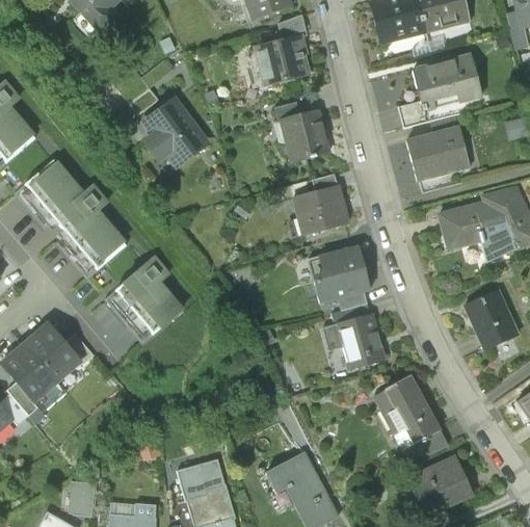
[(69,0),(100,33),(118,17),(109,7),(117,0),(69,0)]
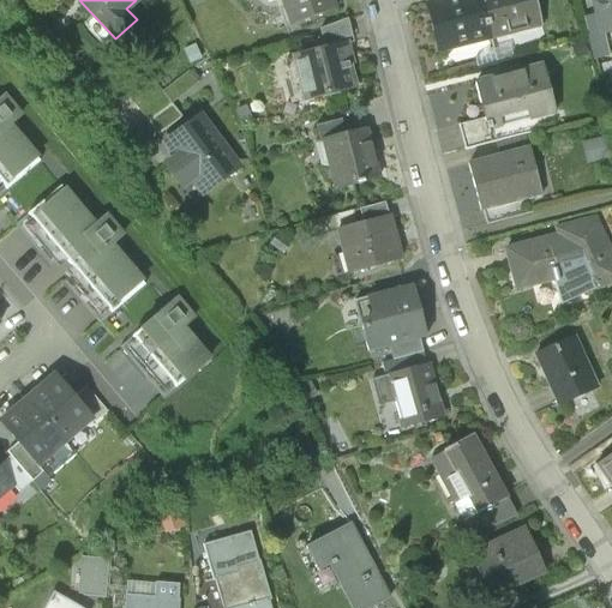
[(282,0),(289,22),(336,5),(334,0),(282,0)]
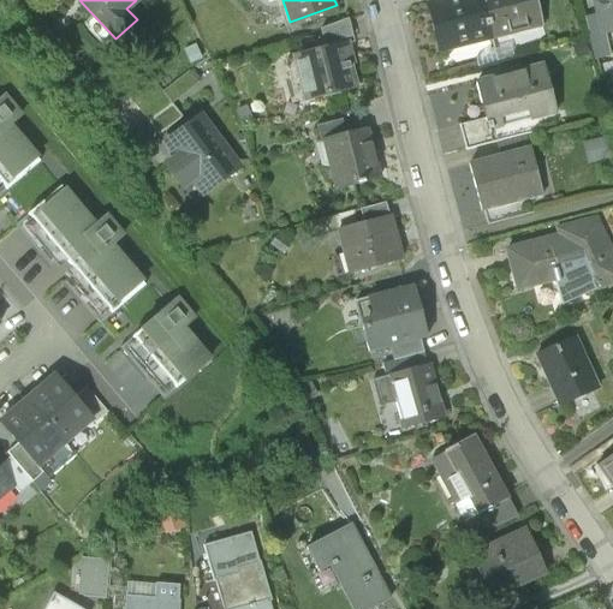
[(444,47),(493,34),(483,0),(430,0),(444,47)]
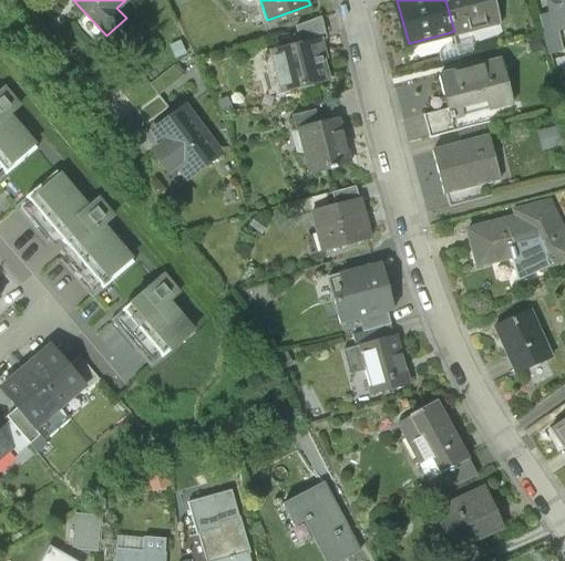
[(445,0),(454,31),(500,19),(494,0),(445,0)]
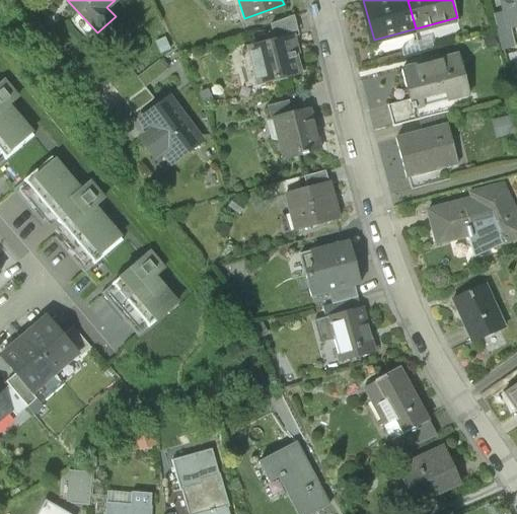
[(505,0),(507,8),(511,25),(516,24),(516,0),(505,0)]
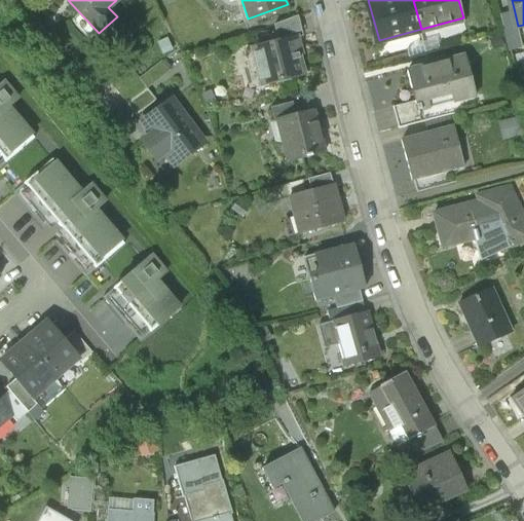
[(291,15),(288,4),(248,19),(252,29),(273,22),(291,15)]
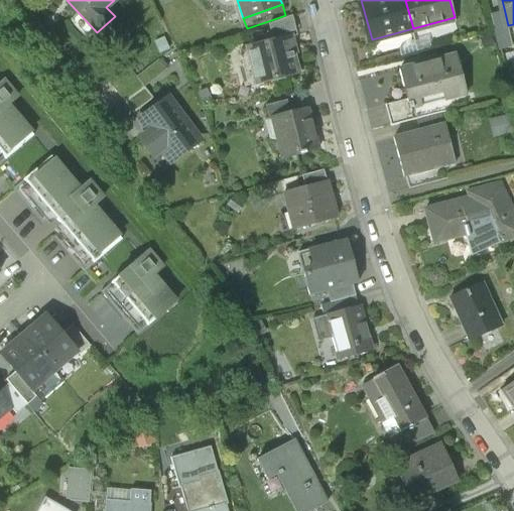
[(513,43),(508,25),(504,8),(492,11),(501,46),(513,43)]
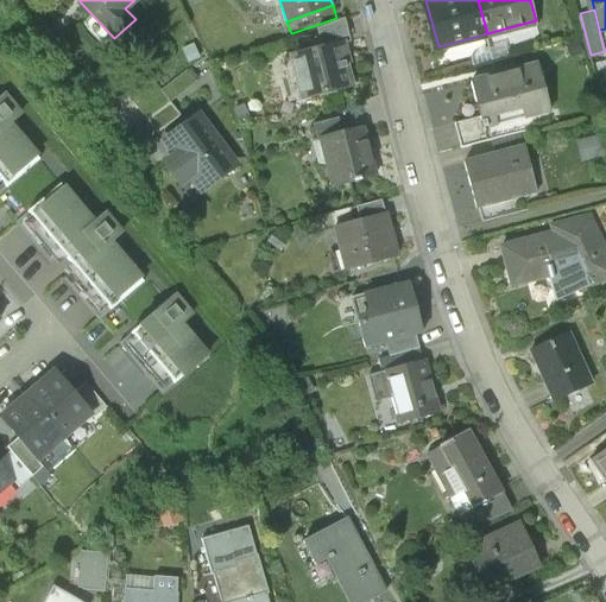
[(351,37),(345,14),(336,18),(316,25),(321,45),(345,39),(351,37)]
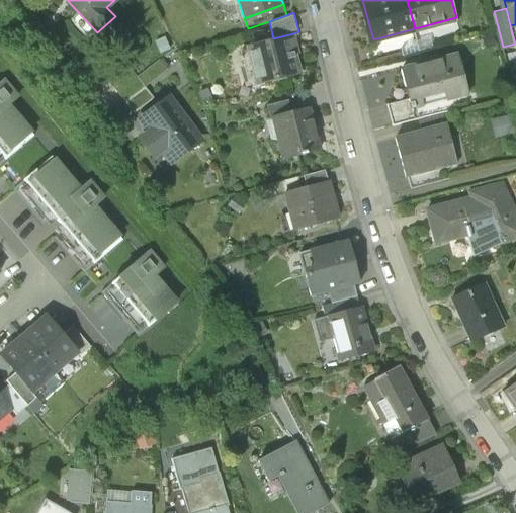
[(496,43),(493,31),(483,35),(486,46),(496,43)]
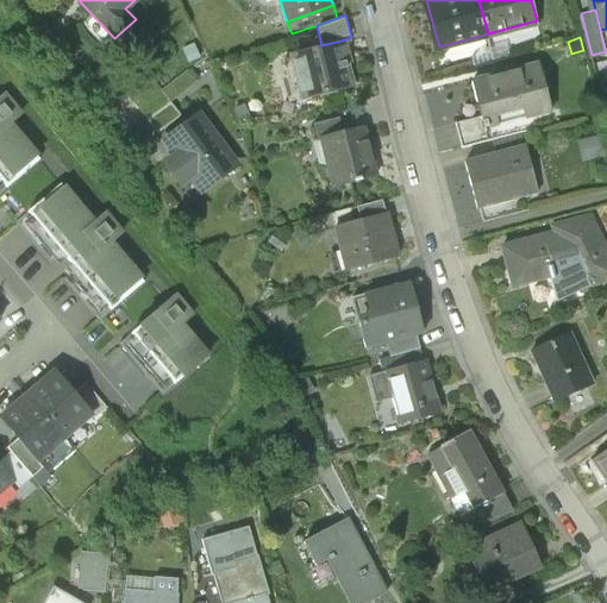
[(291,52),(302,98),(354,85),(348,61),(351,61),(345,39),(321,45),(291,52)]
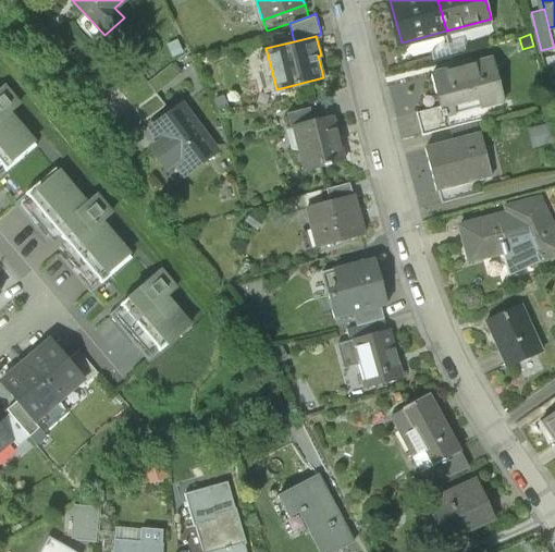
[(554,52),(544,54),(549,72),(554,70),(554,52)]
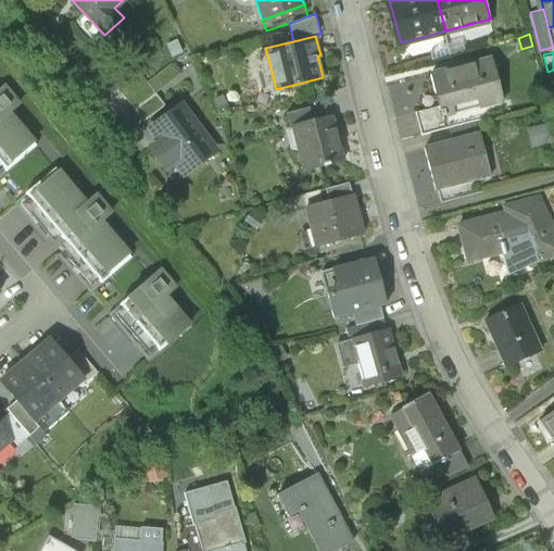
[(491,55),(432,71),(441,103),(443,115),(503,99),(491,55)]
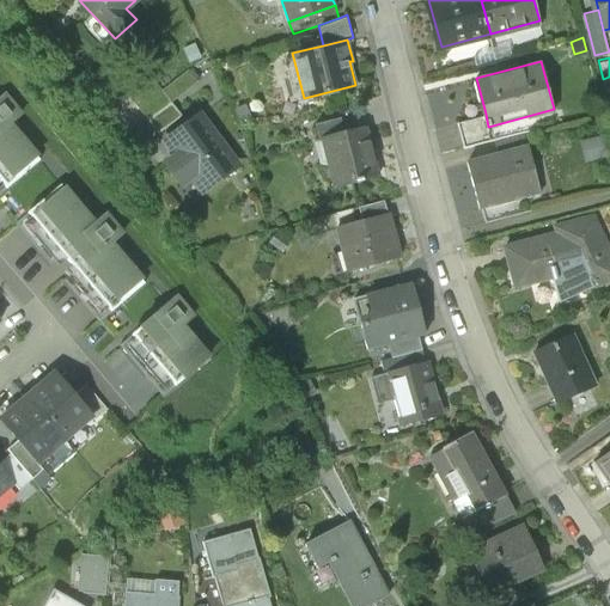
[(1,98),(0,96),(0,176),(8,187),(47,157),(17,120),(32,108),(14,87),(1,98)]
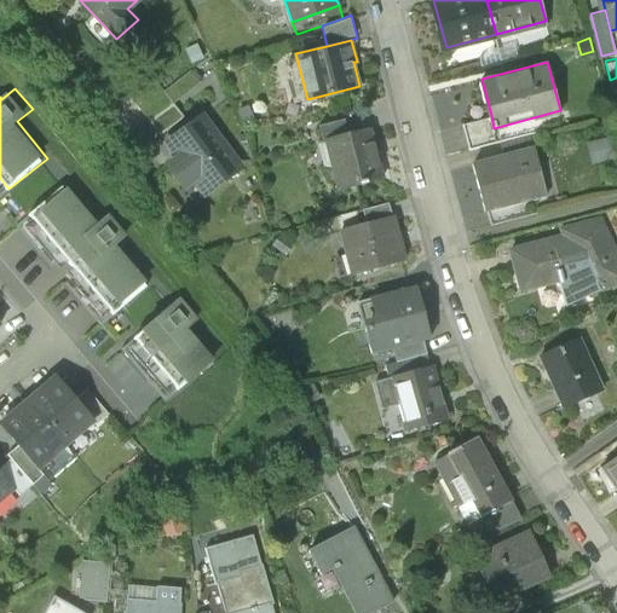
[(497,140),(494,128),(491,115),(465,122),(471,148),(497,140)]
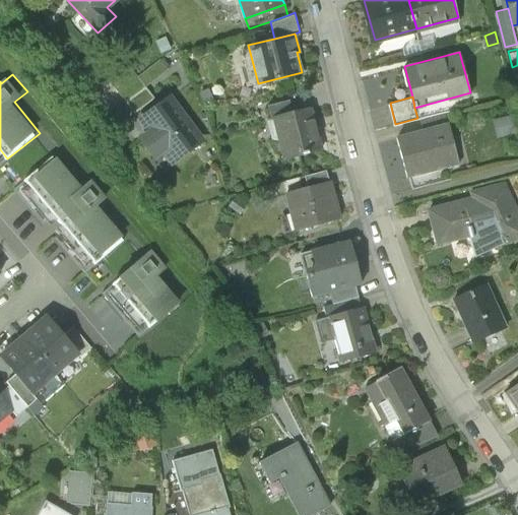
[(172,100),(145,120),(153,131),(144,138),(156,154),(164,149),(171,159),(200,137),(172,100)]
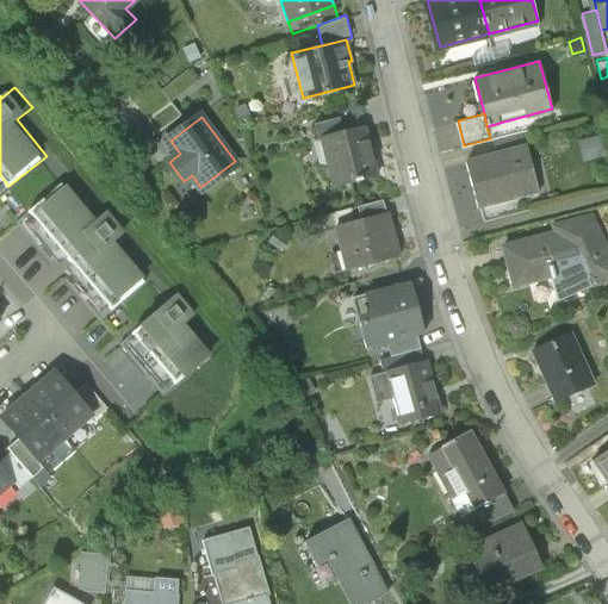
[(316,123),(320,136),(343,130),(341,117),(316,123)]
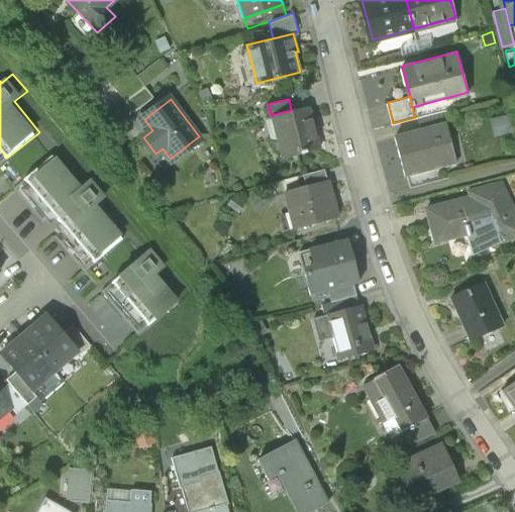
[(309,106),(291,110),(271,115),(282,157),(320,147),(309,106)]
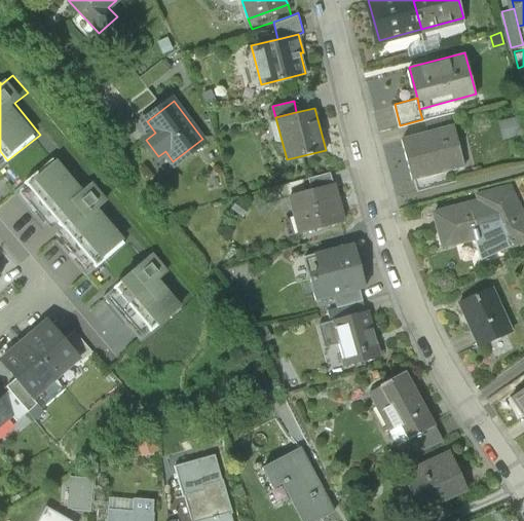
[(499,120),(503,137),(523,132),(523,127),(520,115),(499,120)]
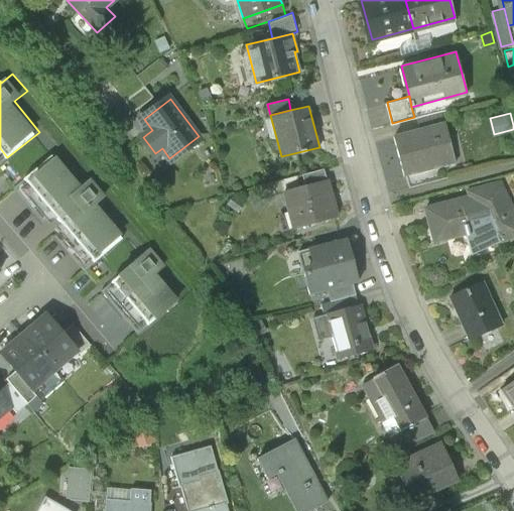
[(455,160),(443,121),(394,135),(405,174),(455,160)]
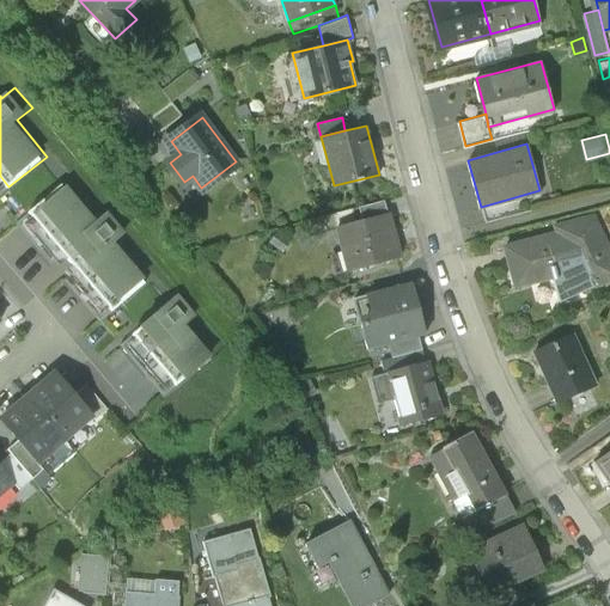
[(102,218),(65,173),(29,204),(108,299),(138,275),(111,244),(130,228),(114,208),(102,218)]
